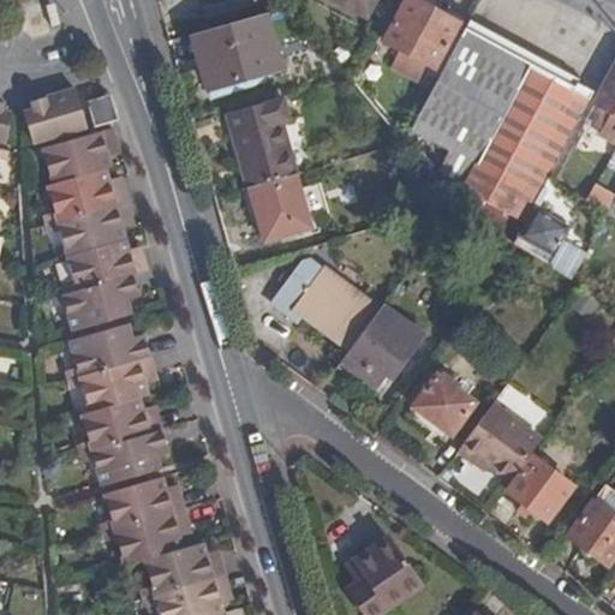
[(376,0),(335,0),(368,17),(376,0)]
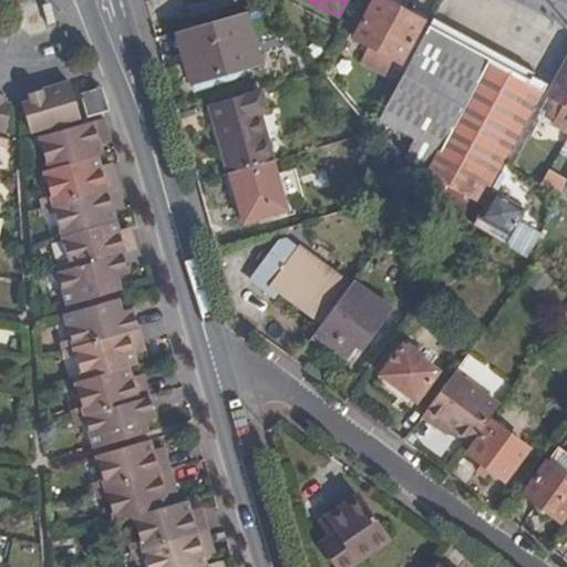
[(422,20),(384,0),(373,0),(354,39),(400,62),(422,20)]
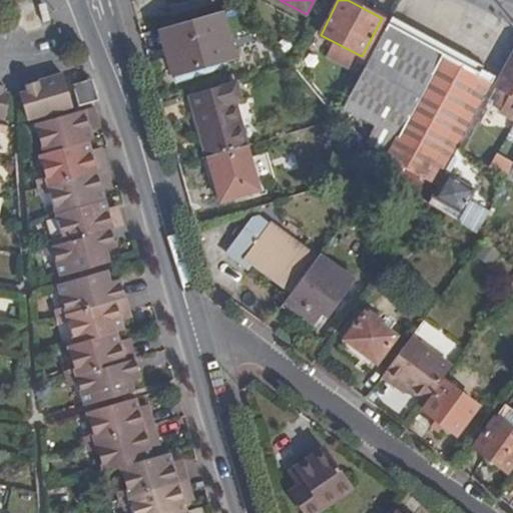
[(236,60),(222,12),(158,29),(168,60),(178,57),(183,76),(236,60)]
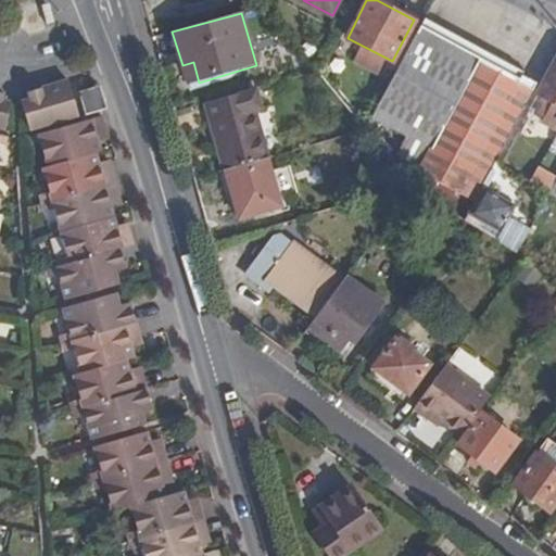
[(373,116),(431,150),(419,172),(474,202),(483,186),(534,90),(479,61),(419,28),(373,116)]
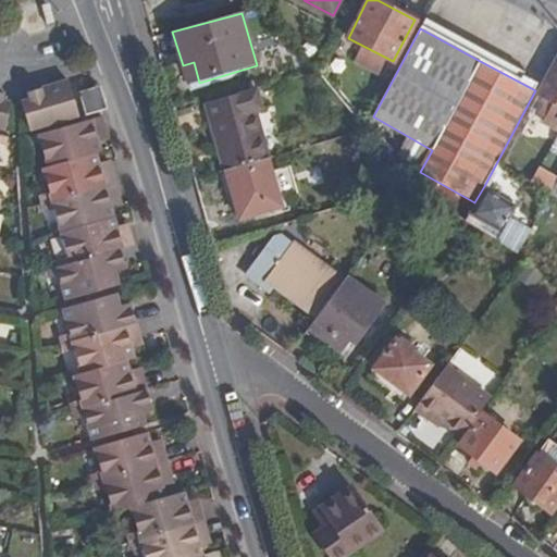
[(556,57),(537,94),(549,99),(544,108),(551,111),(546,118),(556,123),(556,57)]
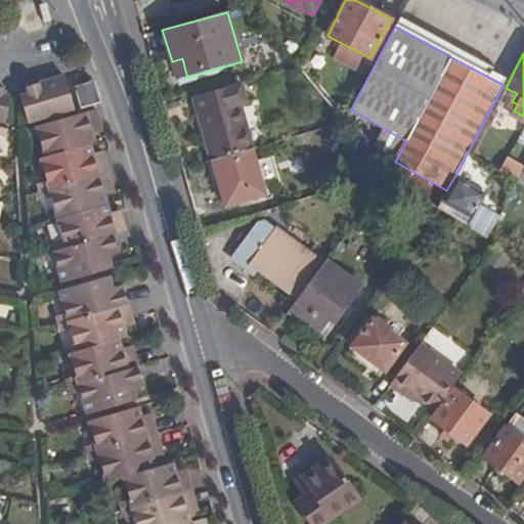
[(177,80),(187,78),(182,58),(172,61),(177,80)]
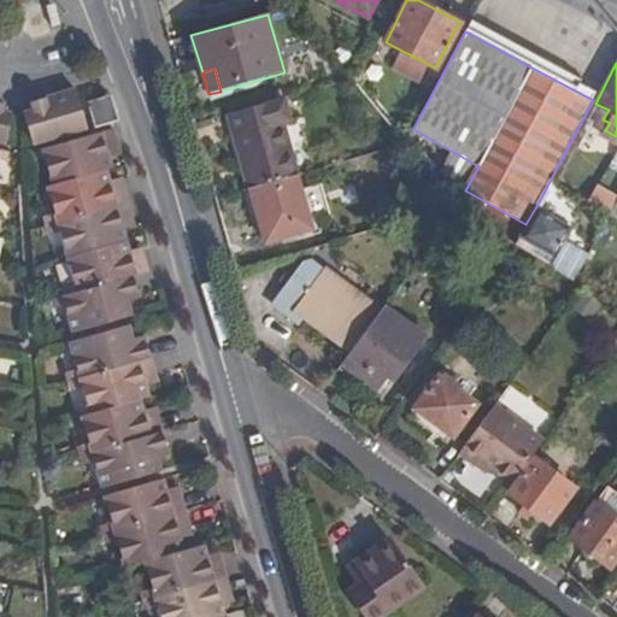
[(34,137),(89,121),(78,82),(31,97),(34,104),(25,106),(34,137)]
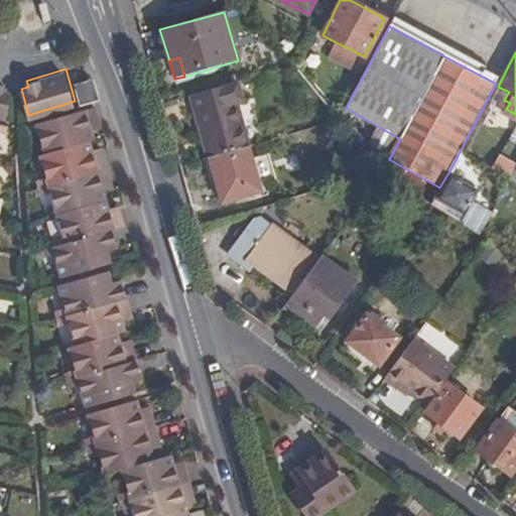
[(81,101),(96,96),(91,78),(76,82),(80,99),(81,101)]
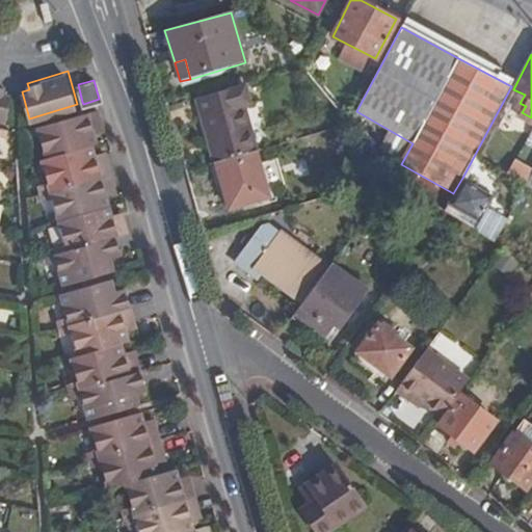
[(215,161),(256,150),(243,106),(242,103),(247,101),(243,83),(195,96),(202,118),(215,161)]
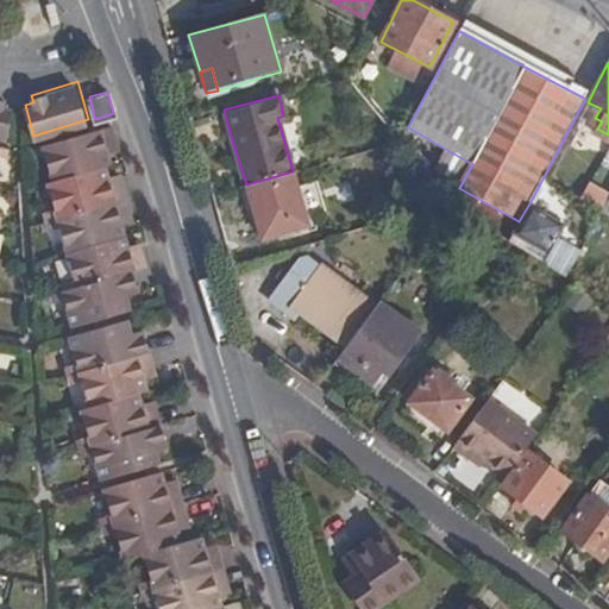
[(12,99),(0,96),(0,133),(14,137),(12,99)]
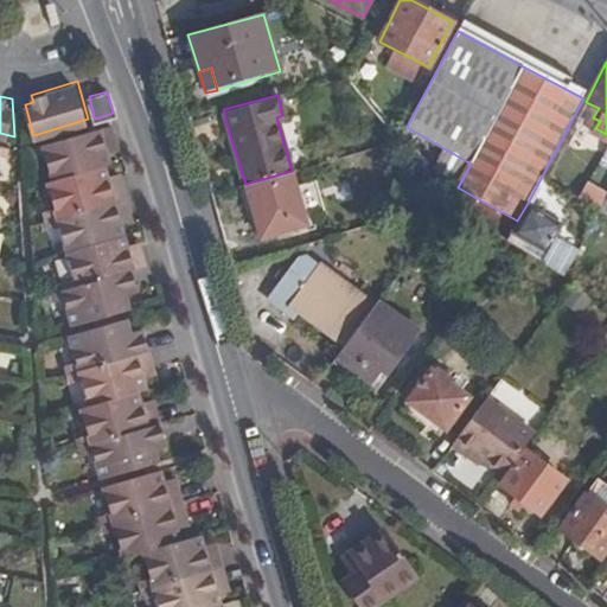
[(101,125),(107,148),(117,145),(112,121),(101,125)]
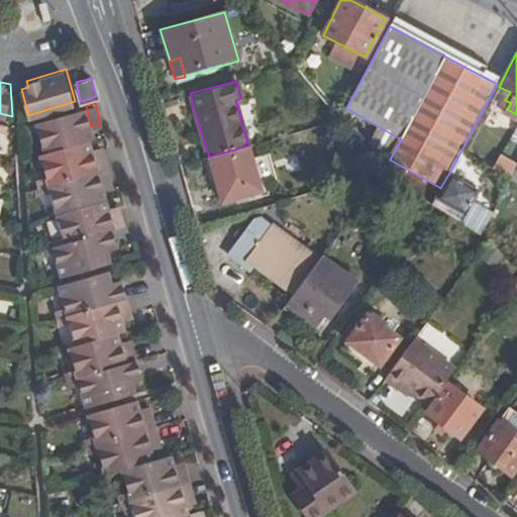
[(90,137),(94,135),(91,126),(86,106),(77,109),(28,123),(29,126),(30,129),(39,127),(46,150),(90,137)]
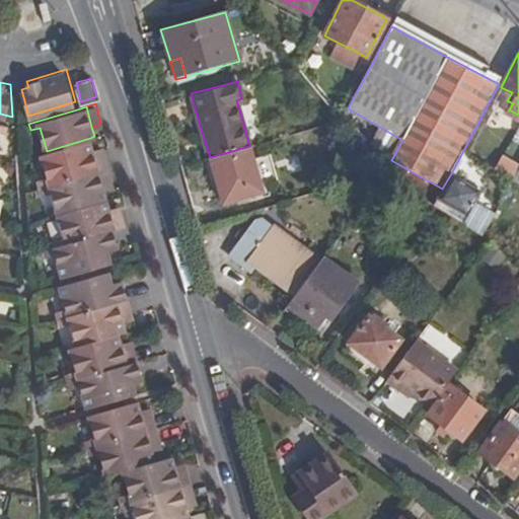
[(92,147),(90,138),(47,151),(42,152),(44,156),(50,175),(40,178),(42,184),(109,164),(105,151),(94,153),(92,147)]
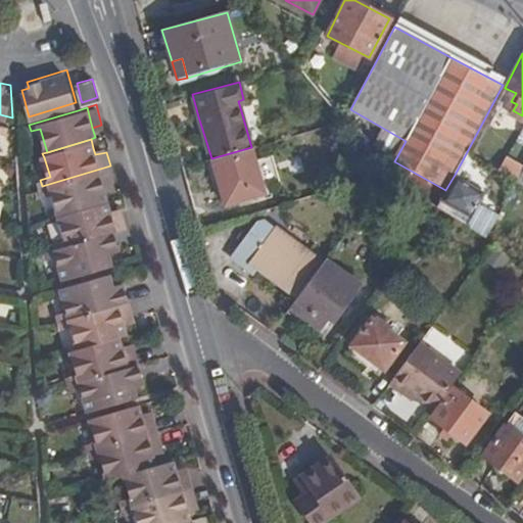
[(104,146),(93,148),(95,154),(106,152),(104,146)]
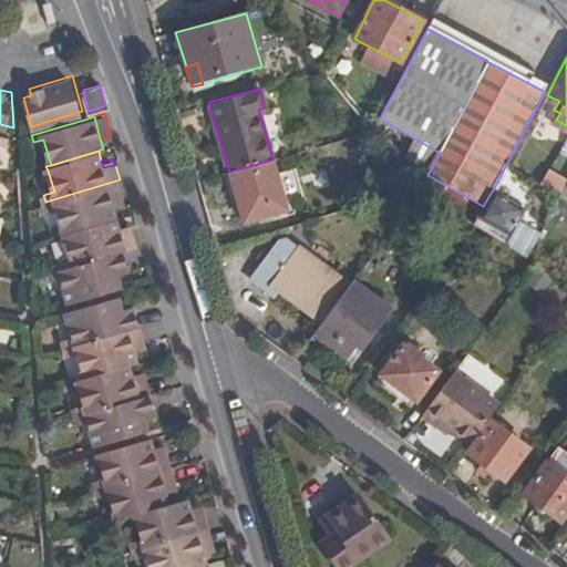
[(277,175),(272,160),(229,172),(244,223),(294,208),(292,202),(301,199),(292,169),(277,175)]
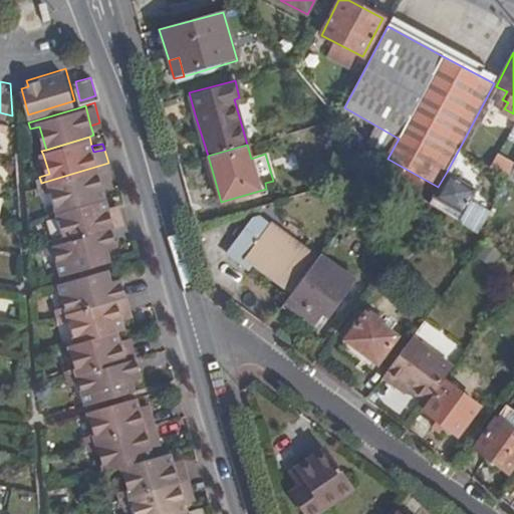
[(112,178),(108,163),(41,183),(43,190),(52,188),(58,210),(106,196),(103,187),(102,182),(112,178)]
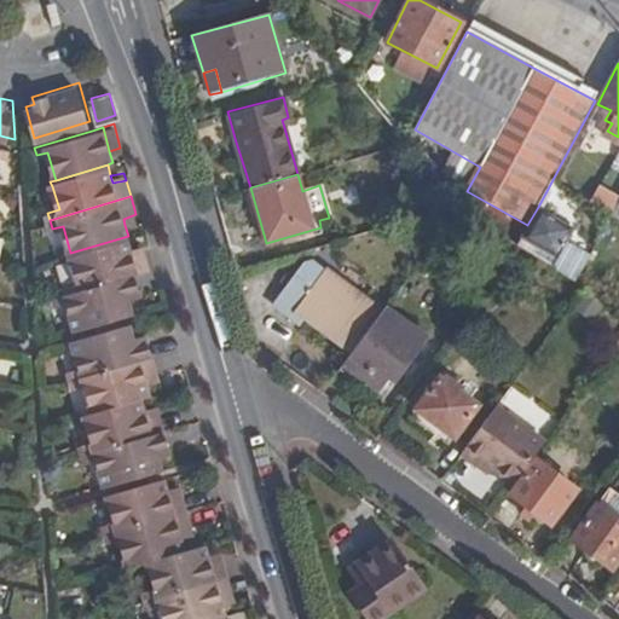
[(527,225),(522,235),(560,254),(574,227),(538,207),(527,225)]
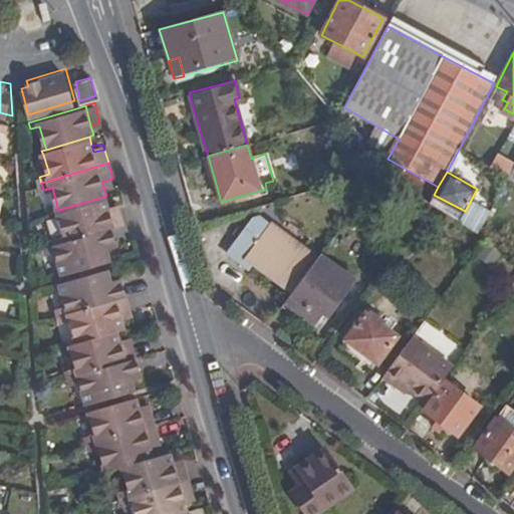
[(114,185),(112,178),(102,182),(103,187),(114,185)]
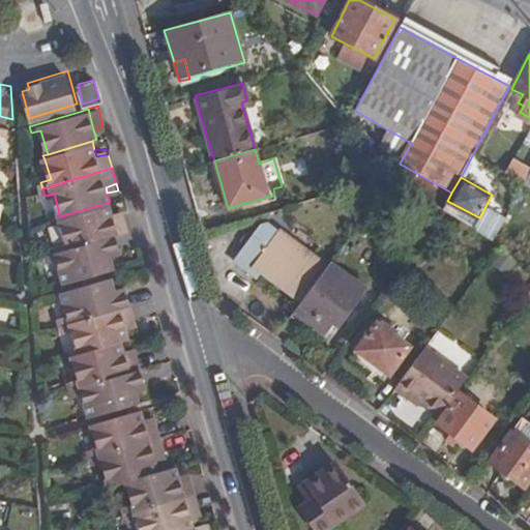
[(112,212),(110,202),(60,216),(61,221),(67,238),(58,241),(59,248),(115,234),(128,229),(124,215),(114,218),(112,212)]
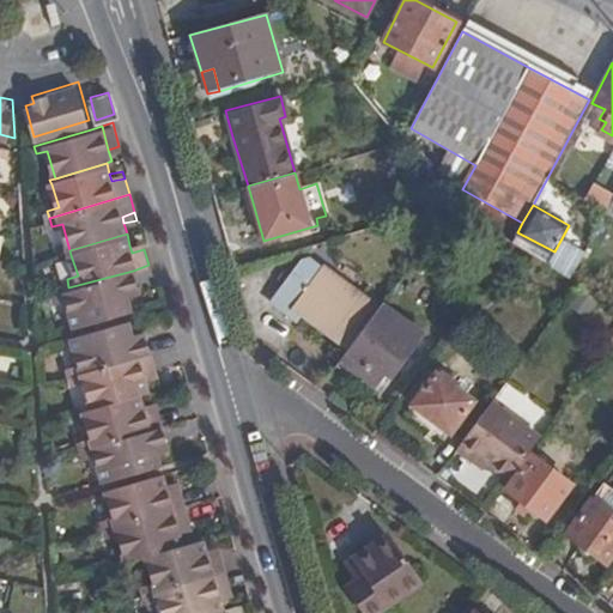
[(132,253),(144,249),(144,247),(143,243),(129,246),(132,253)]
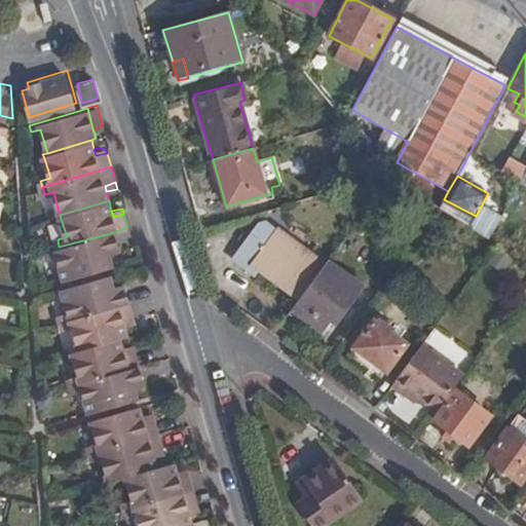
[(278,228),(316,256),(324,246),(286,218),(278,228)]
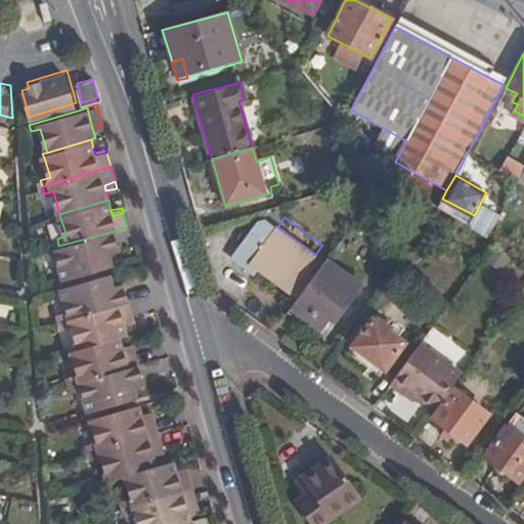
[(298,298),(324,261),(315,255),(277,227),(276,226),(274,229),(264,222),(256,223),(231,259),(255,274),(258,269),(298,298)]
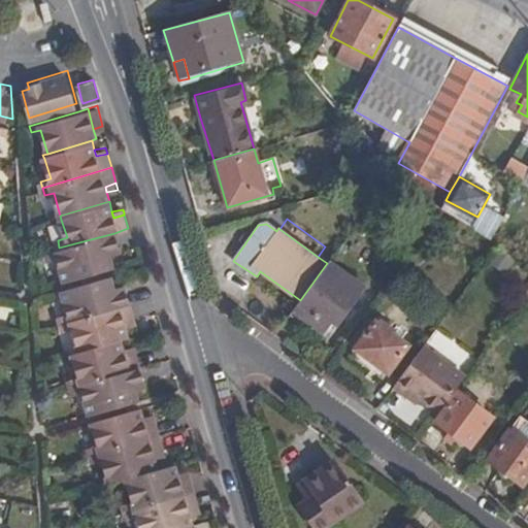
[(98,270),(114,266),(110,254),(120,252),(114,233),(59,248),(45,252),(47,259),(58,257),(64,281),(83,275),(98,270)]
